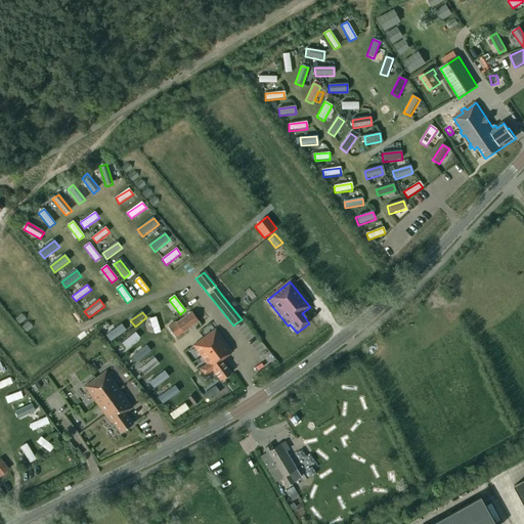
[(168,328),(175,338),(198,321),(191,313),(177,324),(175,322),(168,328)]
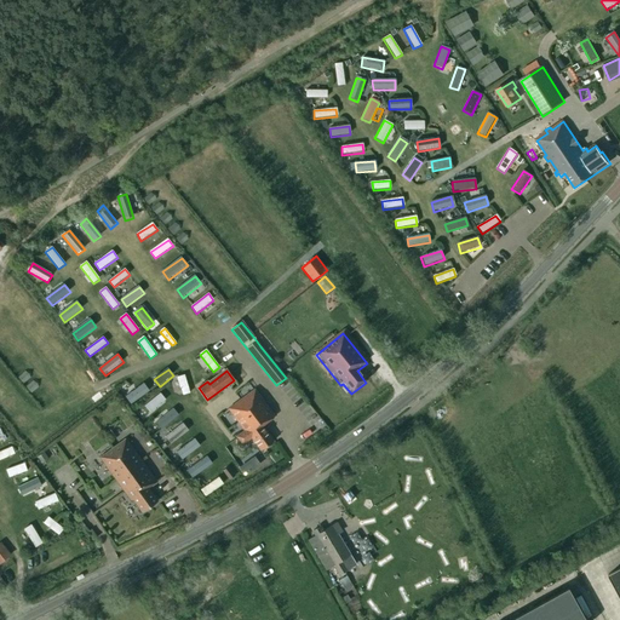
[(190,394),(184,375),(177,378),(183,396),(190,394)]
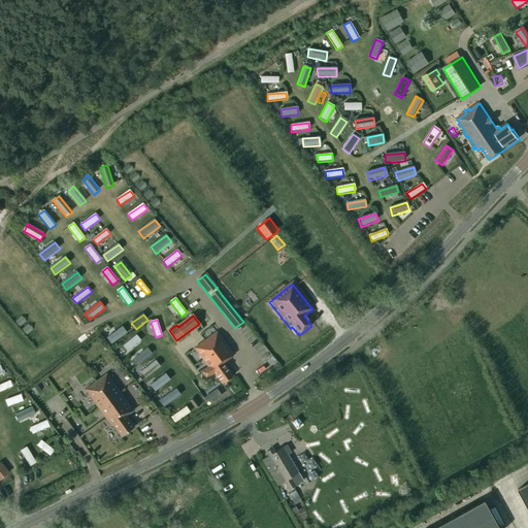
[(111,344),(128,333),(123,327),(107,338),(111,344)]
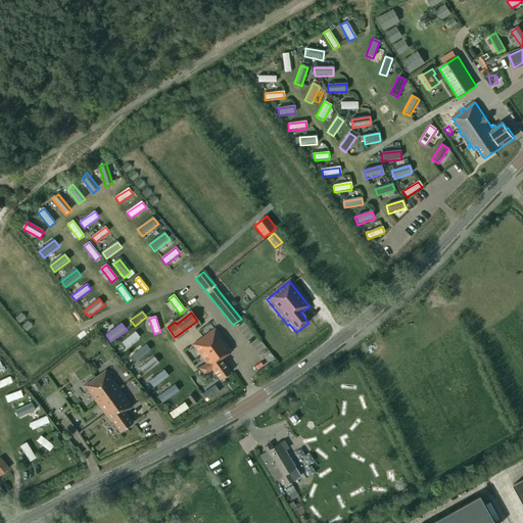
[(215,329),(215,330),(192,345),(205,364),(199,369),(204,376),(212,370),(220,381),(231,373),(222,360),(232,352),(215,329)]
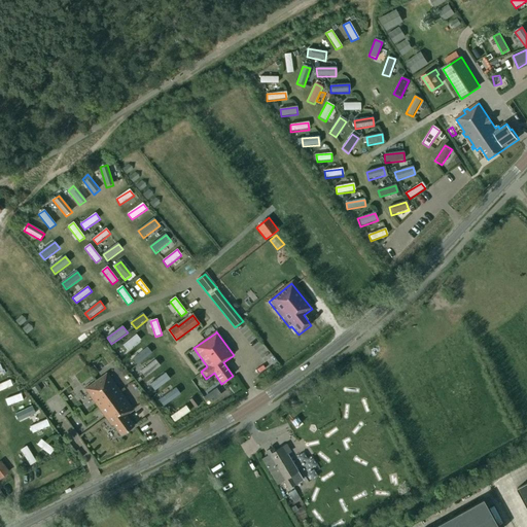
[(129,352),(141,341),(136,335),(124,346),(129,352)]
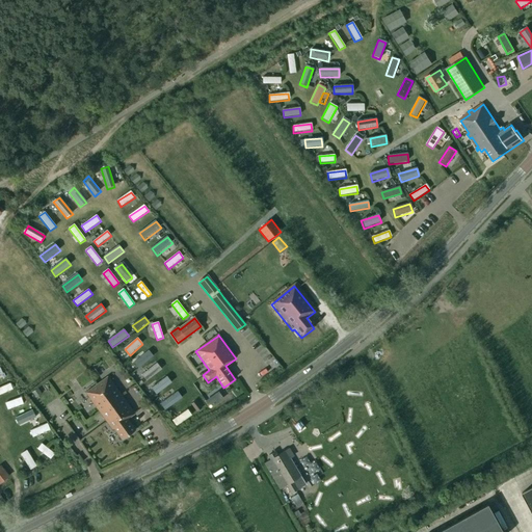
[(138,369),(154,357),(149,351),(134,363),(138,369)]
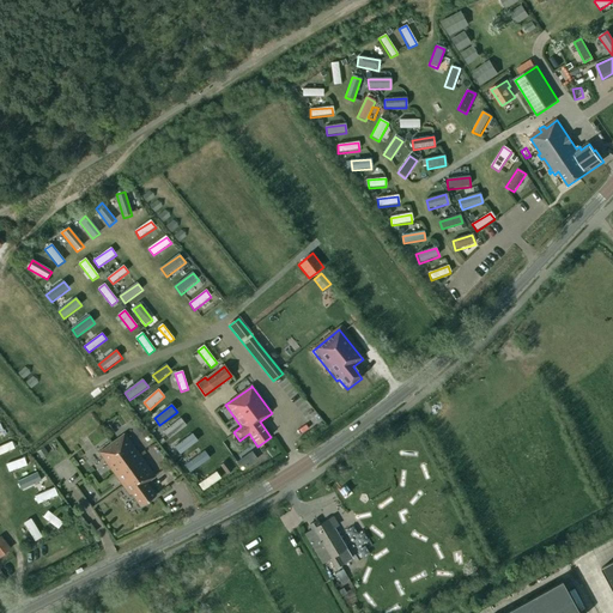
[(169,439),(187,428),(181,419),(164,432),(169,439)]
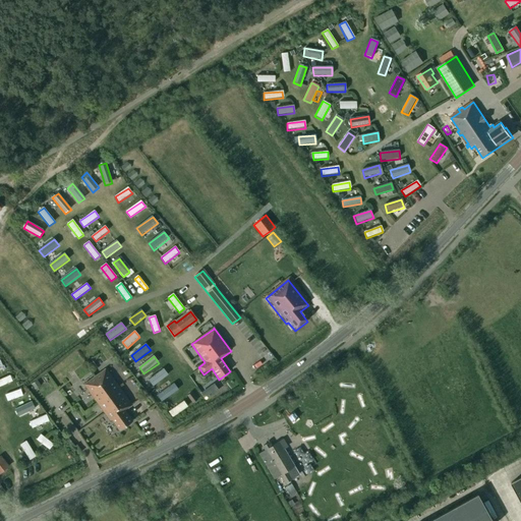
[(131,406),(106,369),(83,385),(110,421),(111,420),(119,431),(132,421),(124,411),(131,406)]
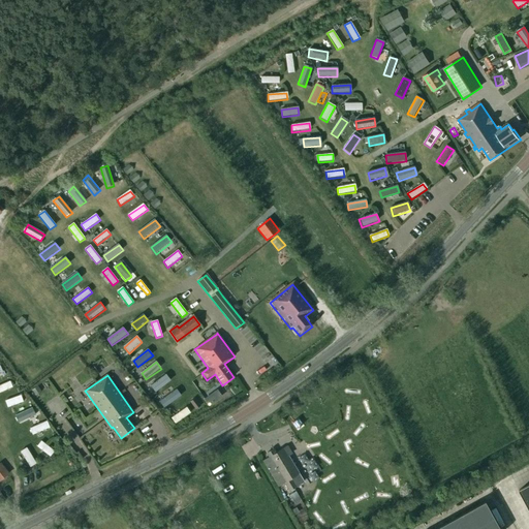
[(156,393),(172,381),(166,375),(151,386),(156,393)]
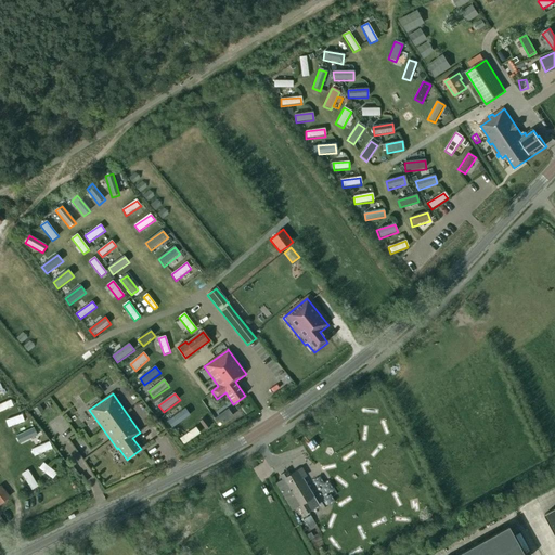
[(0,412),(13,407),(11,401),(0,404),(0,412)]
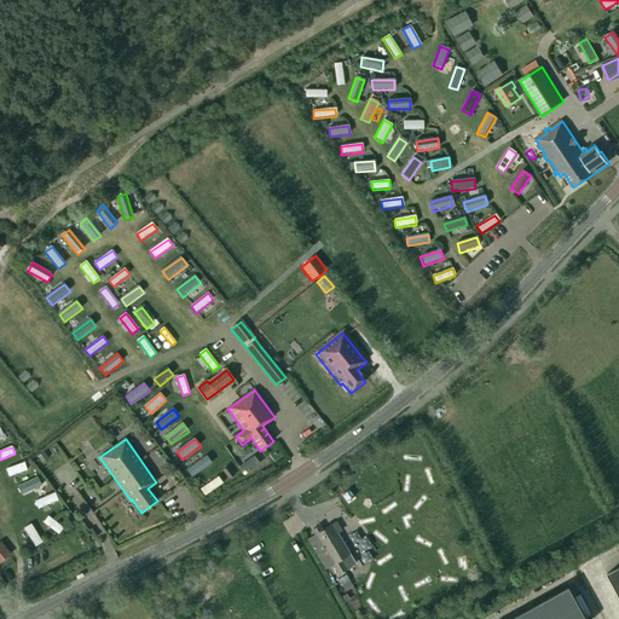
[(44,451),(38,456),(41,462),(47,457),(44,451)]
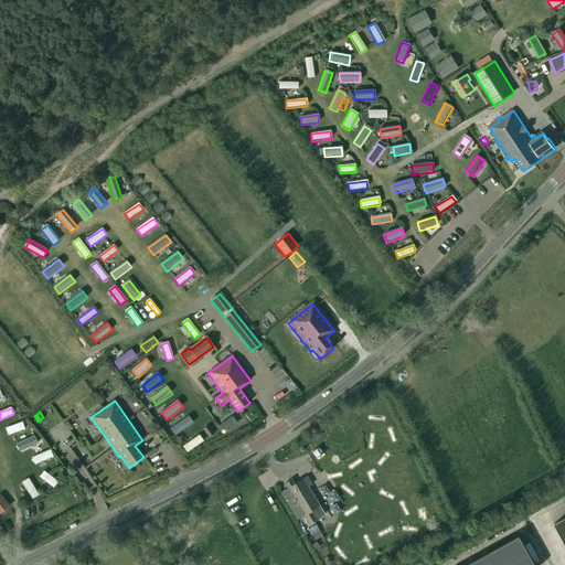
[(232,416),(227,419),(232,426),(237,423),(232,416)]
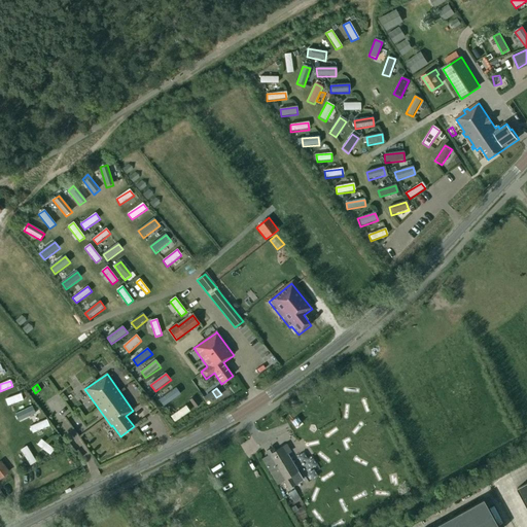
[(164,407),(181,395),(176,389),(160,400),(164,407)]
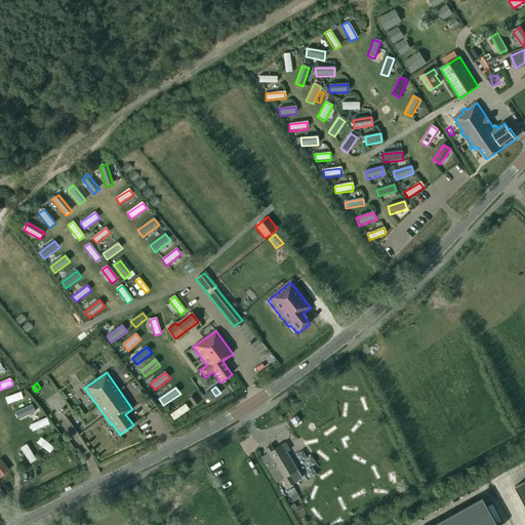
[(23,400),(21,393),(5,399),(8,405),(23,400)]
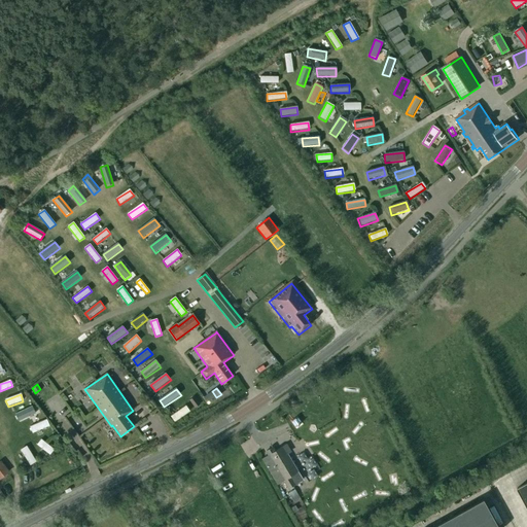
[(35,414),(32,407),(15,415),(19,422),(35,414)]
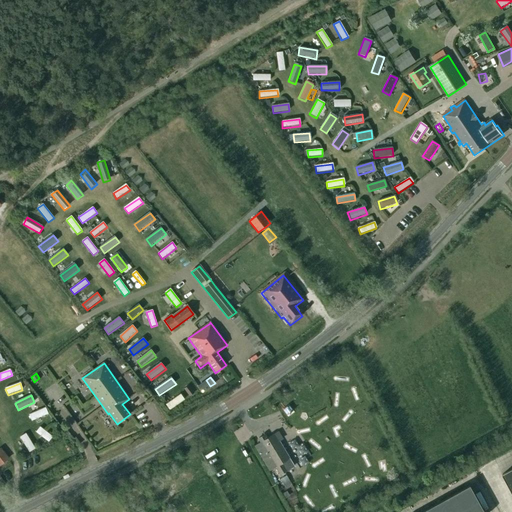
[(170,411),(185,401),(181,395),(166,405),(170,411)]
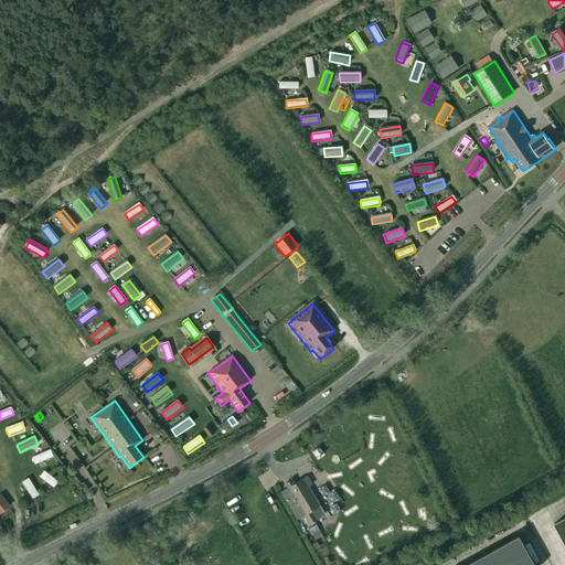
[(53,458),(50,450),(32,458),(35,465),(53,458)]
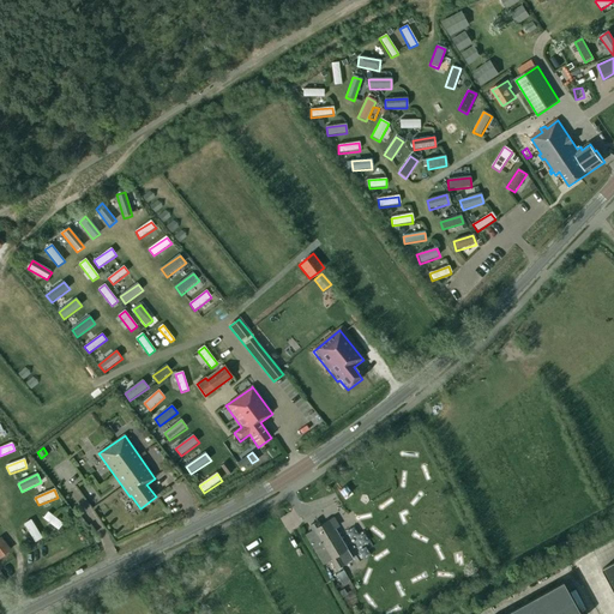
[(59,530),(62,524),(48,513),(43,519),(59,530)]
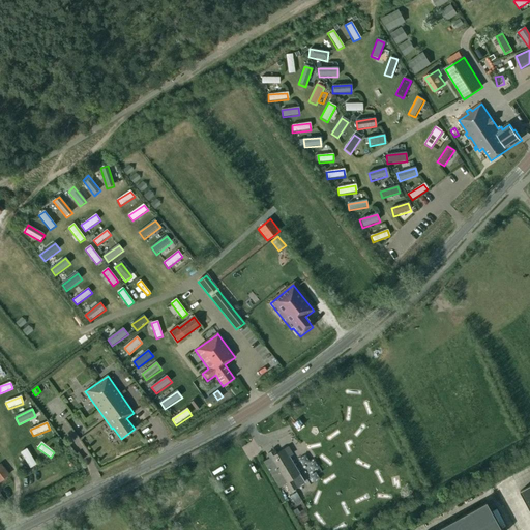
[(273,449),(267,453),(269,458),(264,461),(280,488),(285,484),(290,492),(305,482),(290,457),(294,454),(288,446),(276,453),(273,449)]
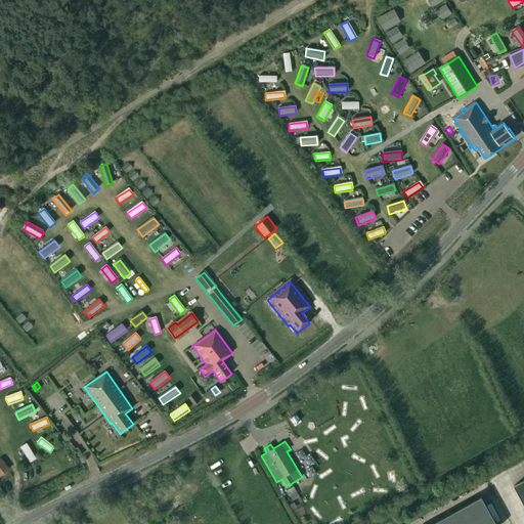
[(36,460),(27,444),(20,448),(30,464),(36,460)]
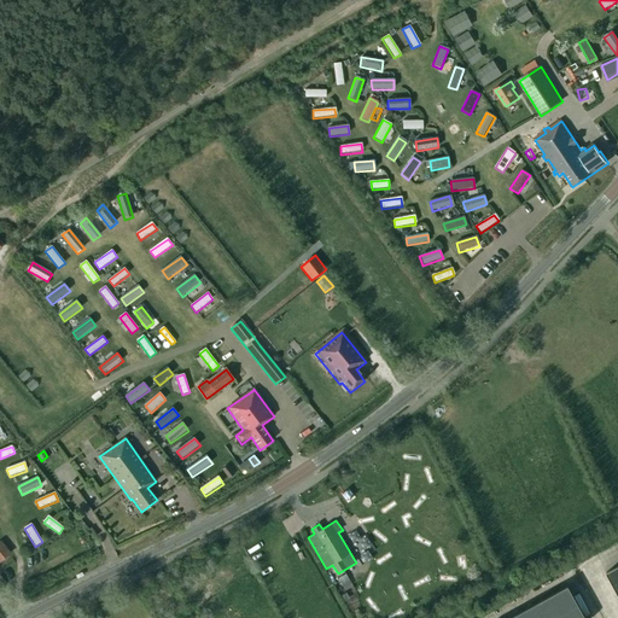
[(0,544),(0,564),(12,555),(3,543),(0,544)]
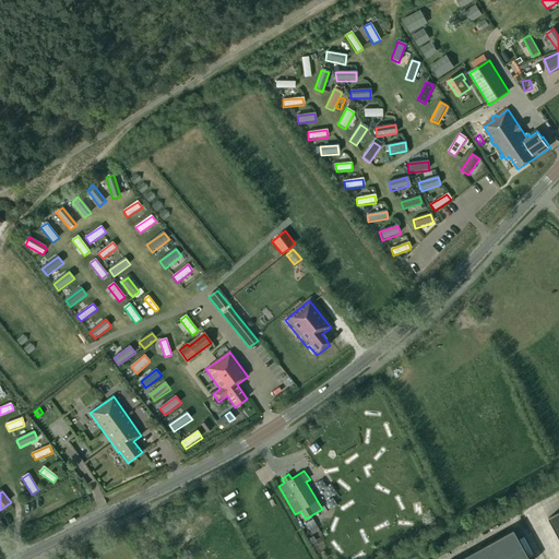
[(558,512),(548,519),(550,521),(551,520),(558,533),(558,512)]
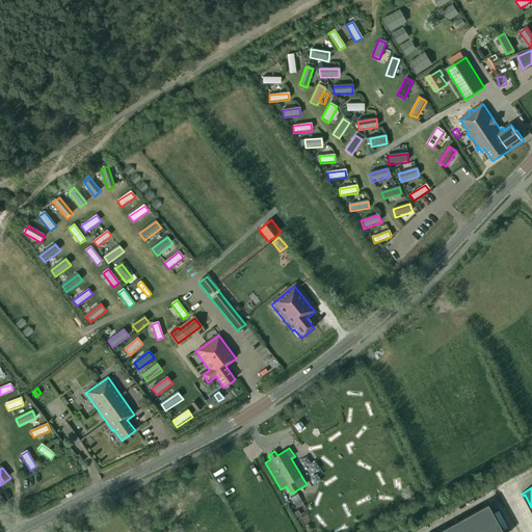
[(299,493),(293,497),(296,501),(302,498),(299,493)]
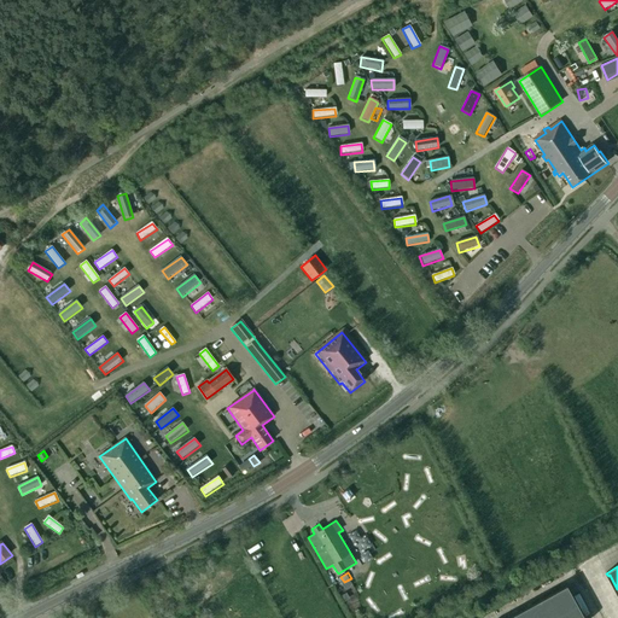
[(583,617),(566,586),(507,617),(583,617)]
